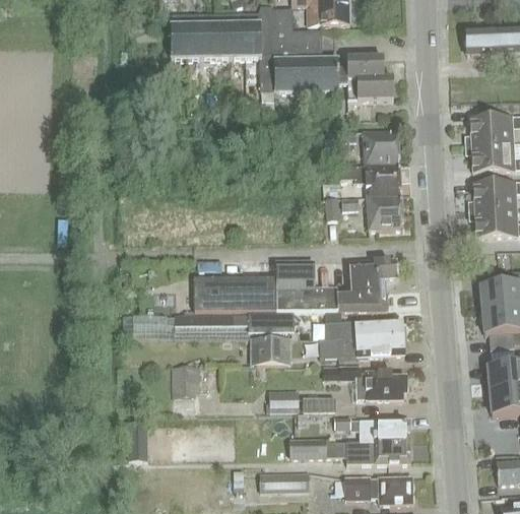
[(232,1),(234,8),(247,4),(246,0),(235,0),(232,1)]
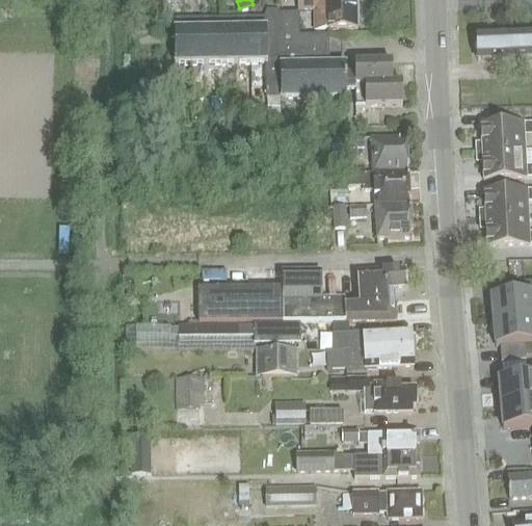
[(297,0),(297,6),(314,6),(314,26),(325,26),(356,26),(356,0),(297,0)]
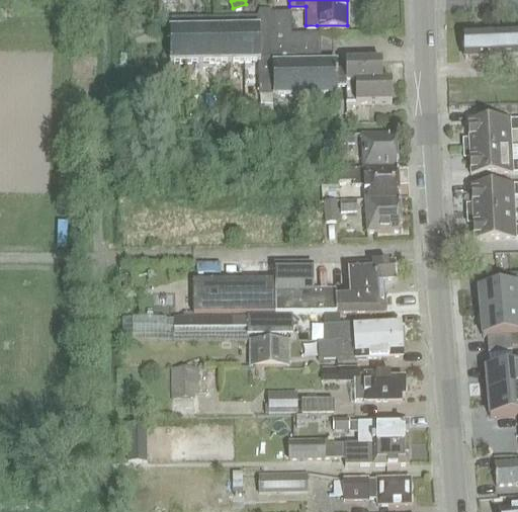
[(258,58),(259,92),(259,109),(272,109),(272,92),(337,91),(336,59),(321,59),(321,30),(291,30),(291,9),(272,9),(272,7),(260,7),(259,9),(258,9),(258,13),(171,14),(171,25),(170,25),(170,59),(258,58)]
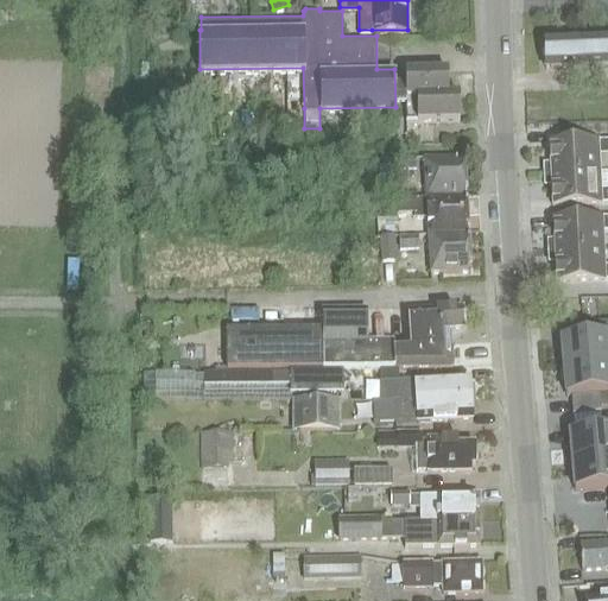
[(543,38),(540,39),(540,49),(544,50),(544,55),(544,63),(549,63),(564,63),(568,65),(584,64),(584,62),(607,61),(607,32),(584,33),(584,35),(583,35),(583,33),(543,35),(543,38)]
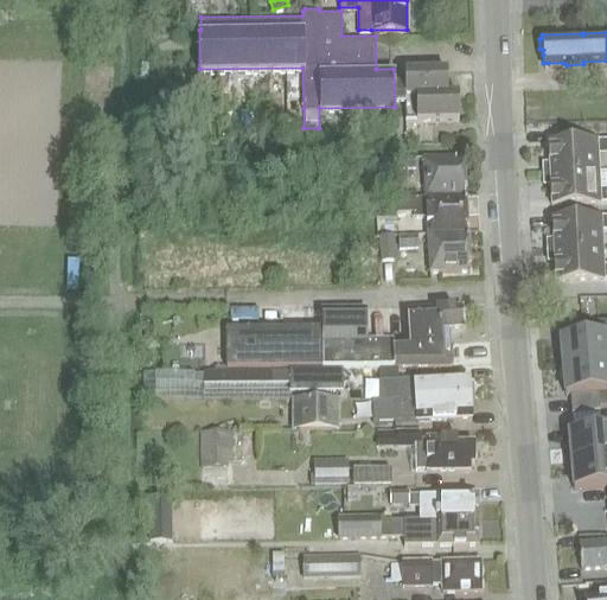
[(404,69),(404,94),(404,119),(458,117),(458,91),(447,93),(446,68),(404,69)]
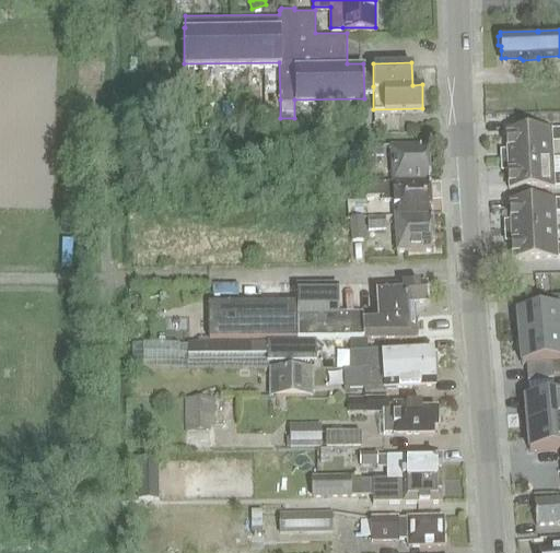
[(276,122),(276,110),(264,110),(264,122),(276,122)]
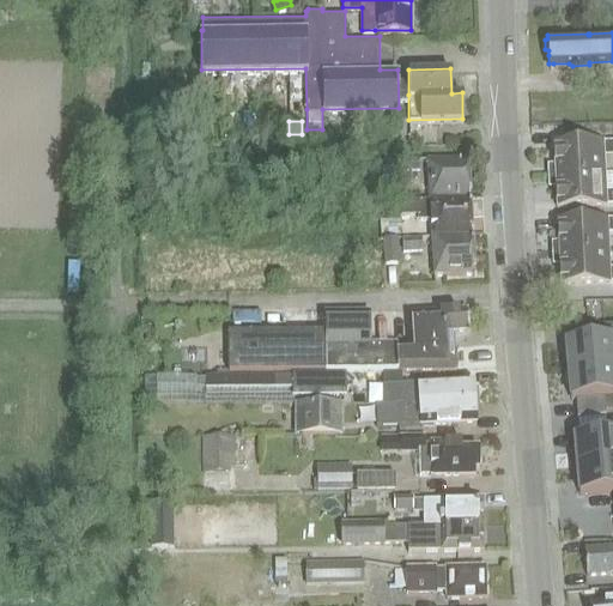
[(271,138),(271,127),(261,127),(261,138),(271,138)]
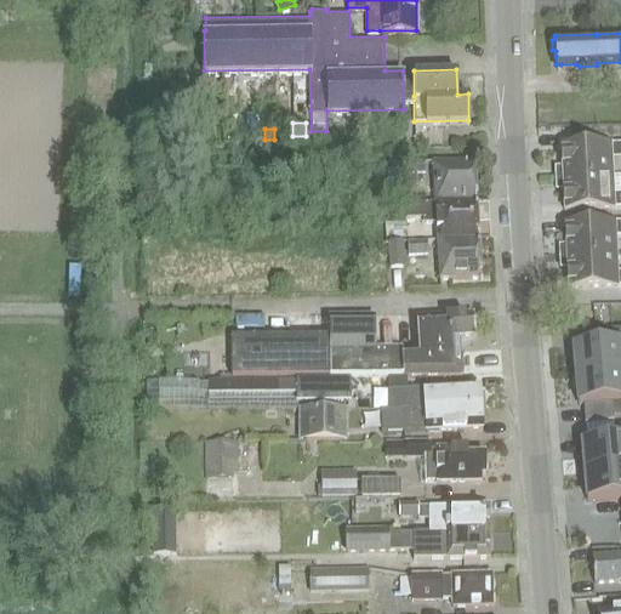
[(611,171),(610,154),(620,153),(620,138),(560,142),(562,174),(554,174),(554,175),(611,171)]
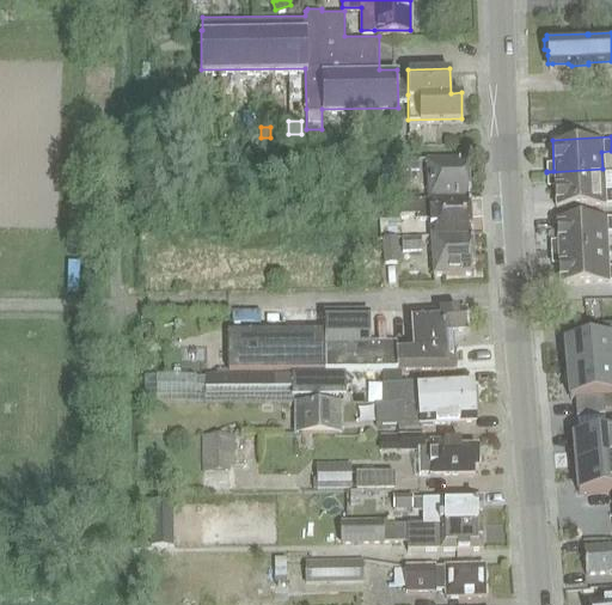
[(418,164),(417,152),(399,153),(399,165),(418,164)]
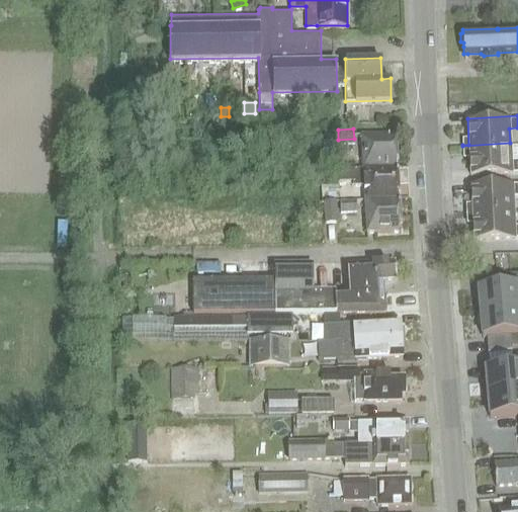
[(363,165),(397,163),(395,130),(361,132),(363,164),(363,165)]
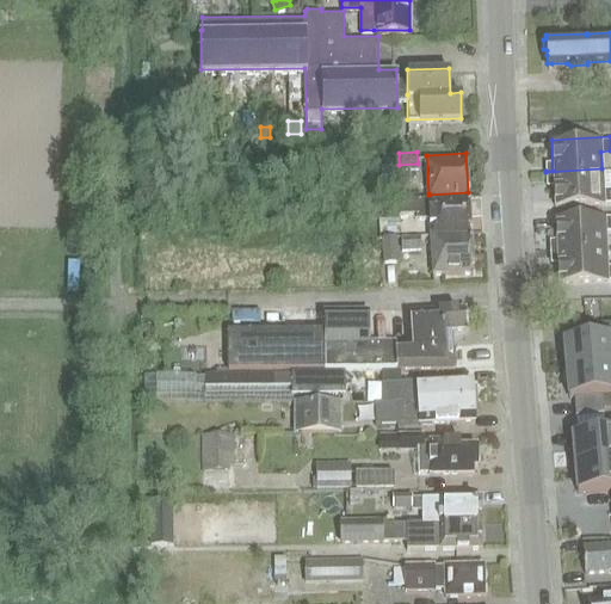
[(610,185),(603,186),(602,168),(545,172),(553,172),(554,202),(610,199),(610,185)]
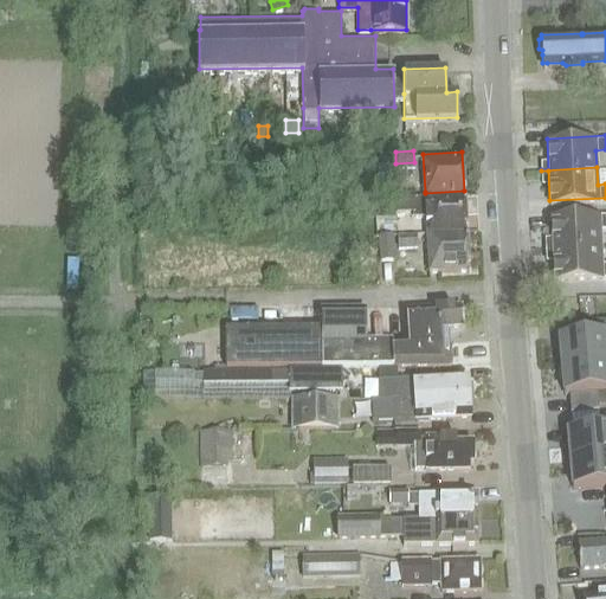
[(331,211),(354,210),(354,188),(330,189),(331,211)]
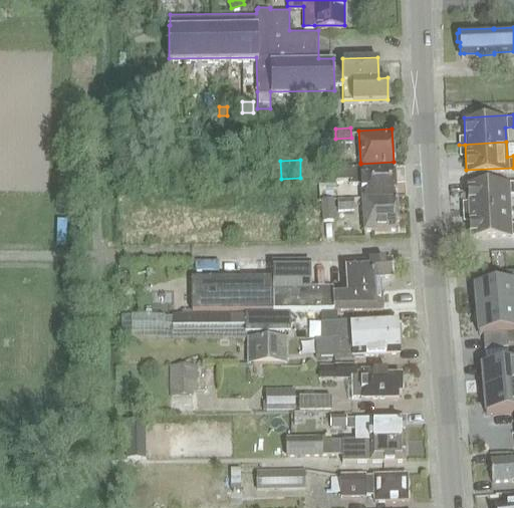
[(361,180),(362,194),(396,193),(394,162),(360,164),(360,163),(335,165),(336,176),(352,175),(352,181),(361,180)]
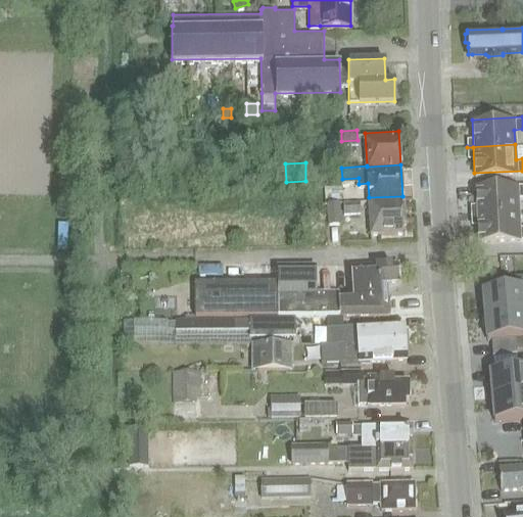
[(518,209),(517,195),(522,194),(522,182),(475,185),(476,212),(471,212),(471,213),(518,209)]
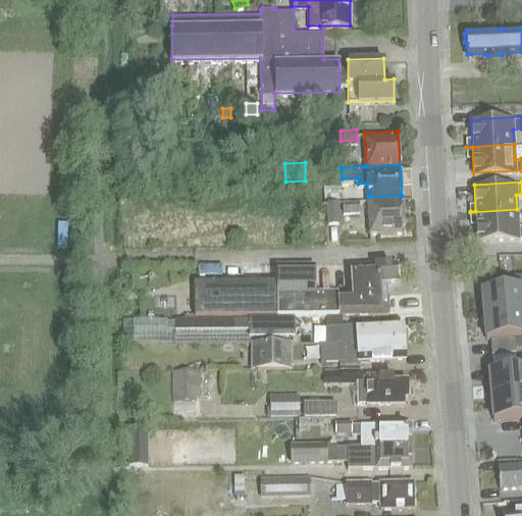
[(403,230),(402,196),(368,197),(369,230),(403,230)]
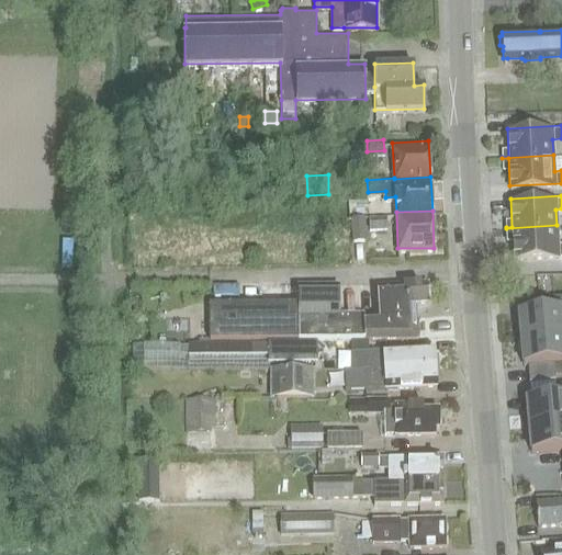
[(364,213),(350,213),(352,237),(367,236),(364,213)]
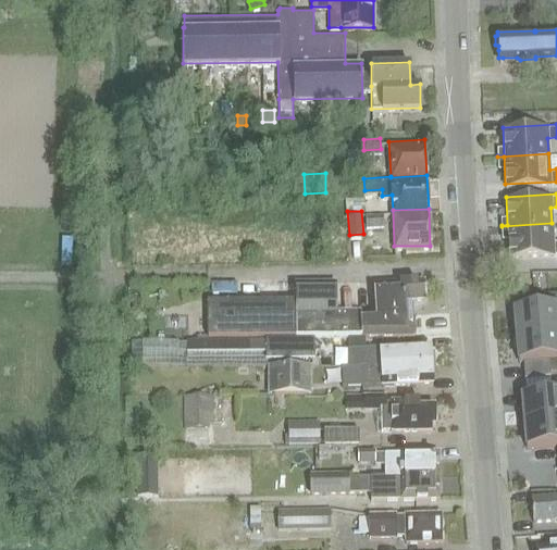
[(366,212),(367,233),(378,233),(378,228),(384,228),(383,211),(366,212)]
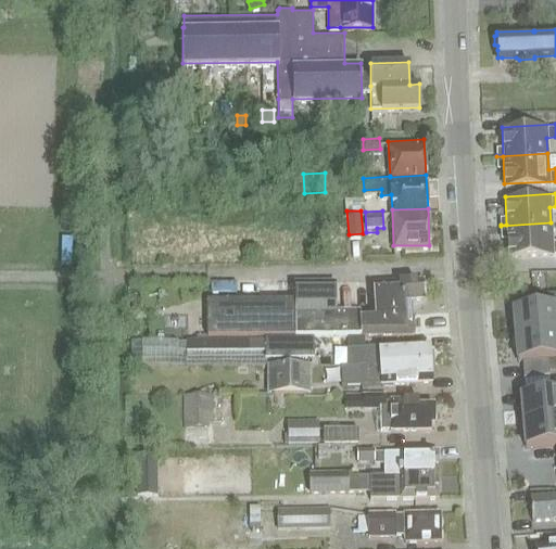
[(555,238),(552,239),(551,222),(501,226),(506,226),(508,254),(555,251),(555,238)]
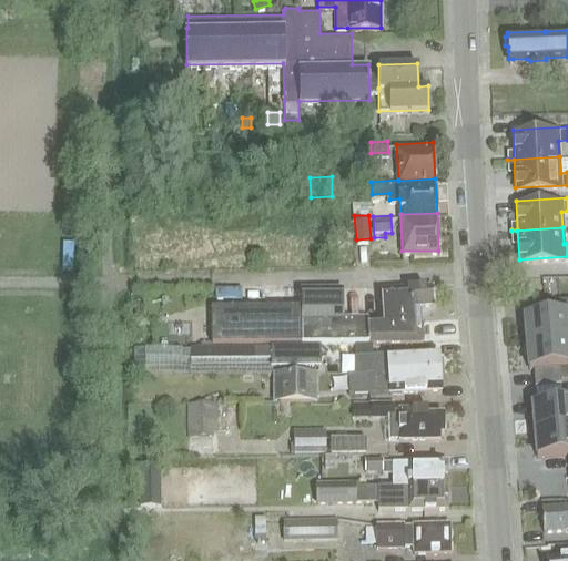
[(534,281),(524,282),(524,294),(536,293),(534,281)]
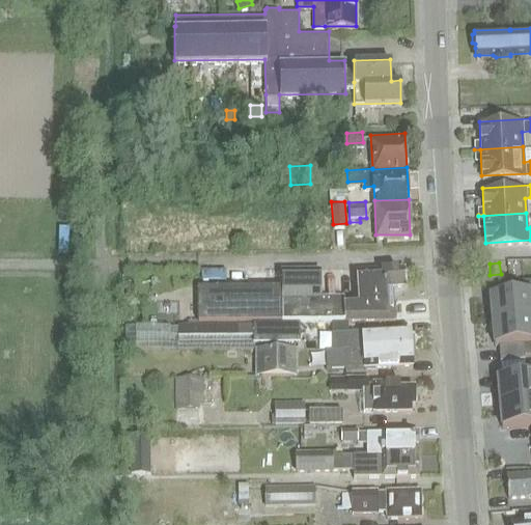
[(344,297),(344,318),(394,316),(393,283),(404,282),(403,265),(356,268),(357,296),(344,297)]
